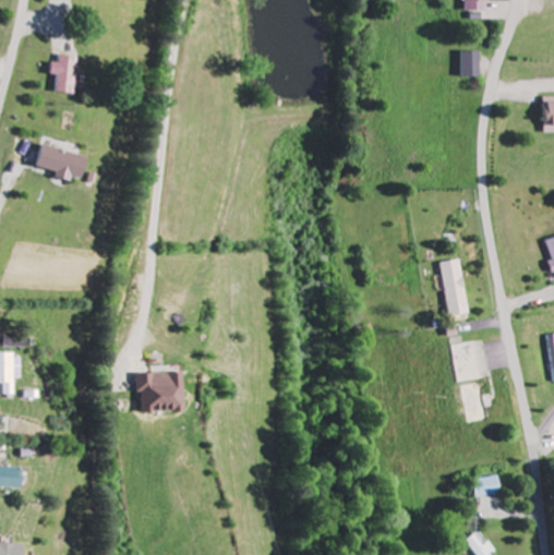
[(464,0),(464,10),(486,10),(486,0),(464,0)]
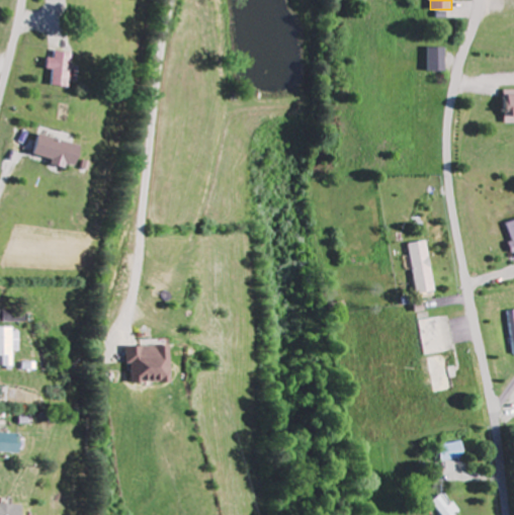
[(445,47),(426,47),(426,70),(445,70),(445,47)]
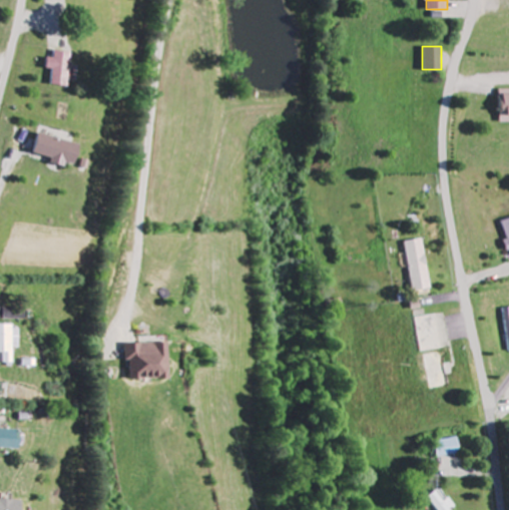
[(68,84),(68,51),(53,50),(53,56),(45,56),(45,67),(48,67),(48,84),(68,84)]
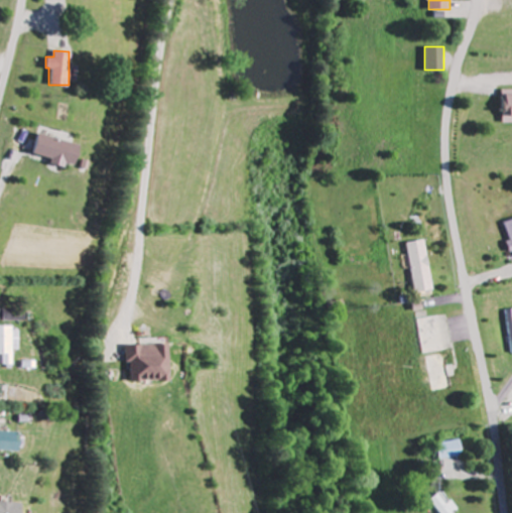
[(511,88),(501,89),(501,122),(511,122),(511,116),(511,88)]
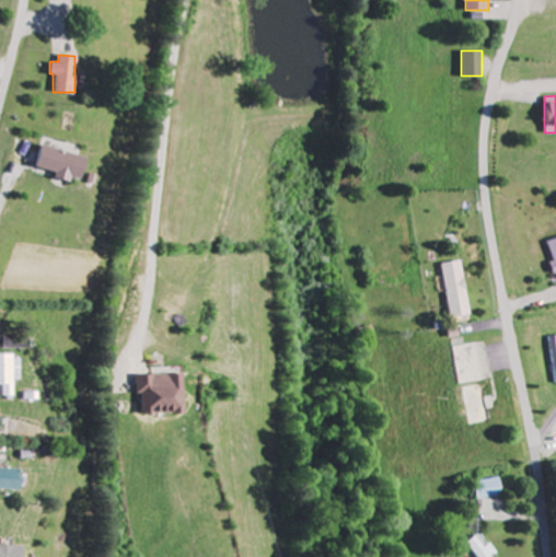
[(80,180),(85,155),(38,143),(33,166),(54,172),(53,177),(68,181),(69,176),(80,180)]
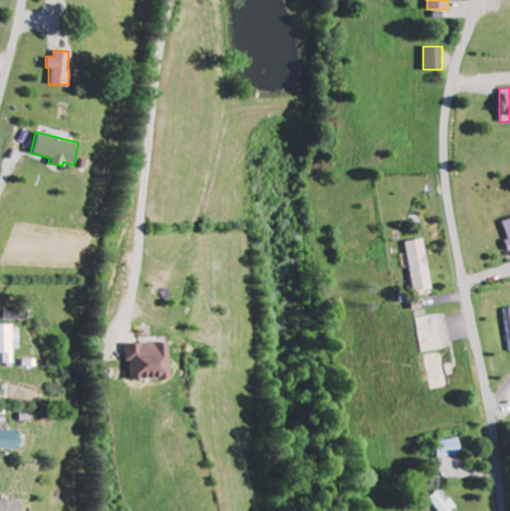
[(405,241),(413,289),(432,286),(423,238),(405,241)]
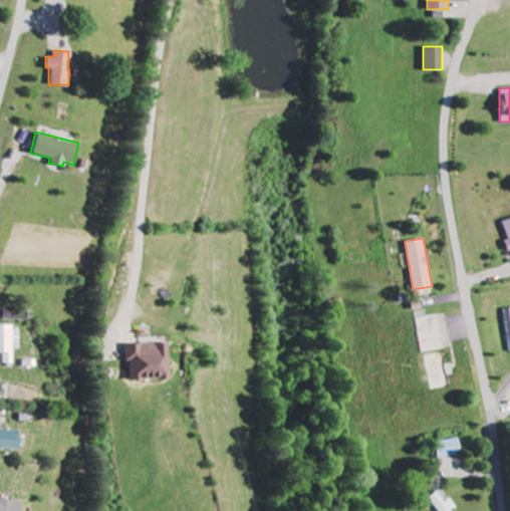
[(509,305),(501,308),(509,350),(509,305)]
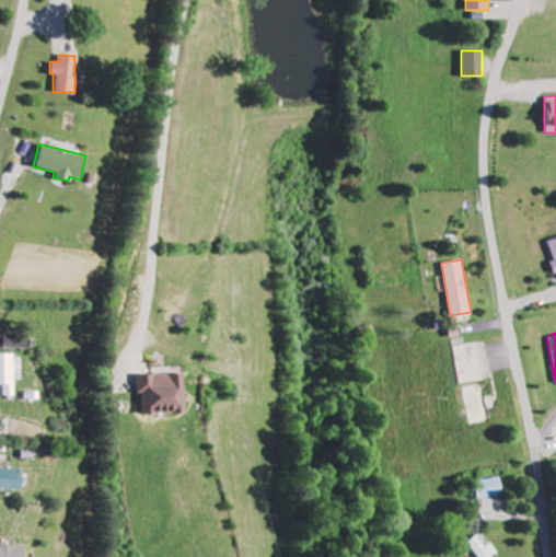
[(20,379),(20,354),(0,354),(0,394),(13,395),(13,379),(20,379)]
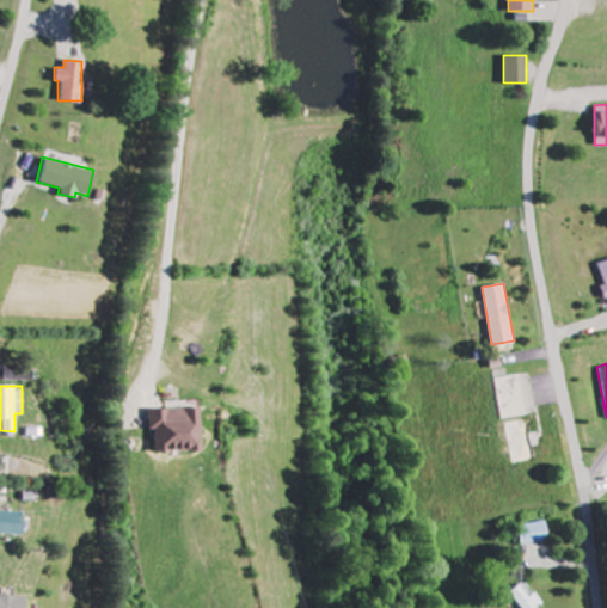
[(155,452),(204,452),(204,407),(161,407),(161,416),(151,416),(151,430),(155,430),(155,452)]
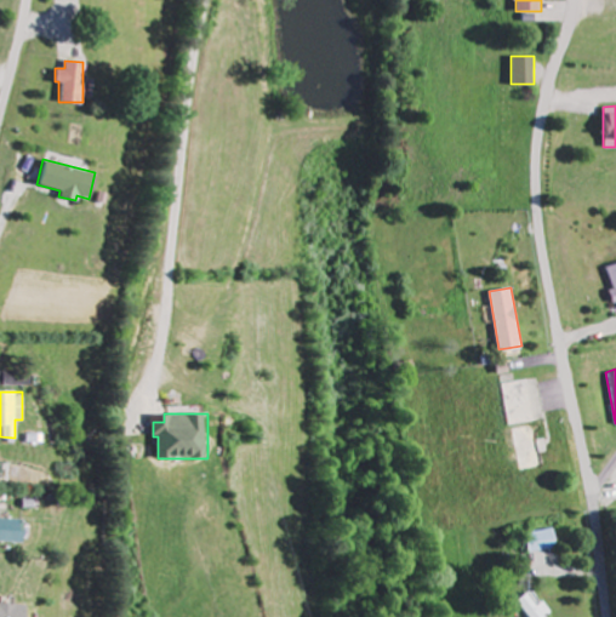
[(23,519),(0,518),(0,542),(22,542),(23,519)]
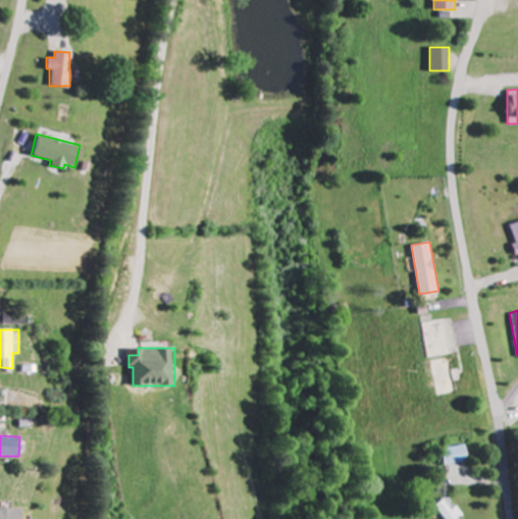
[(445,464),(467,459),(463,443),(441,449),(445,464)]
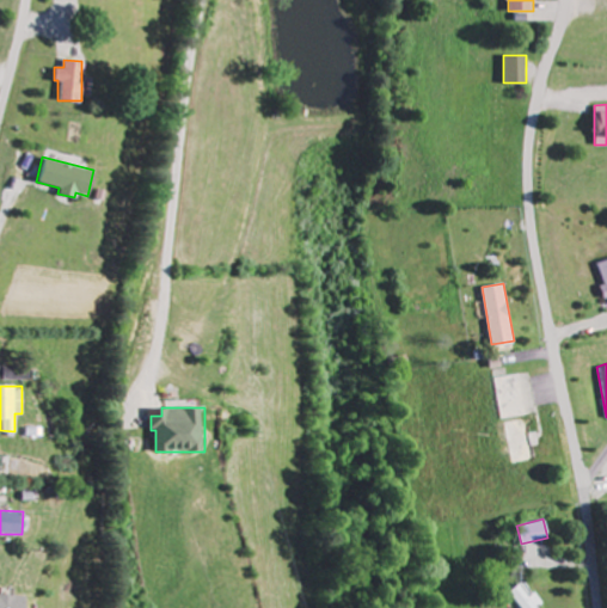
[(537,607),(535,606),(541,601),(534,591),(527,596),(517,584),(508,591),(520,607),(537,607)]
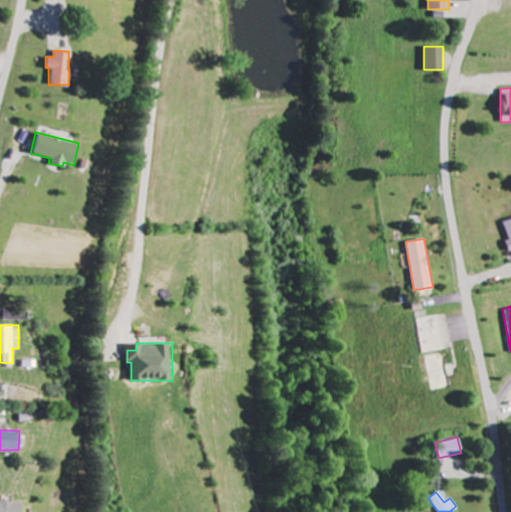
[(0,511),(22,511),(23,510),(18,510),(18,501),(0,500),(0,511)]
